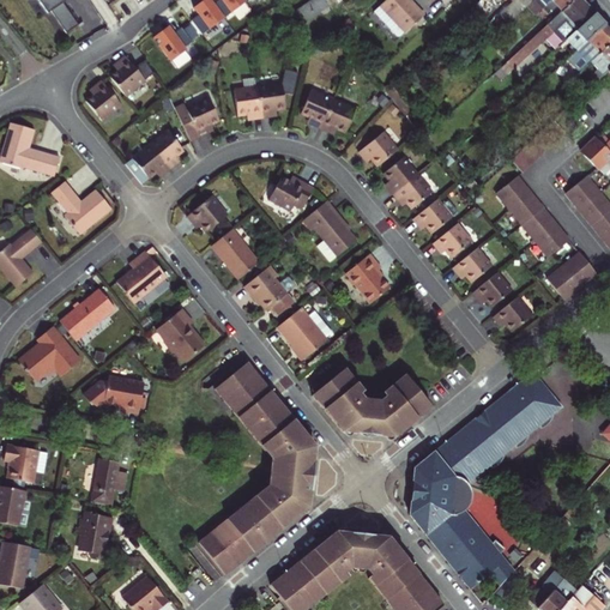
[(64,32),(80,22),(66,0),(36,0),(46,13),(48,11),(64,32)]
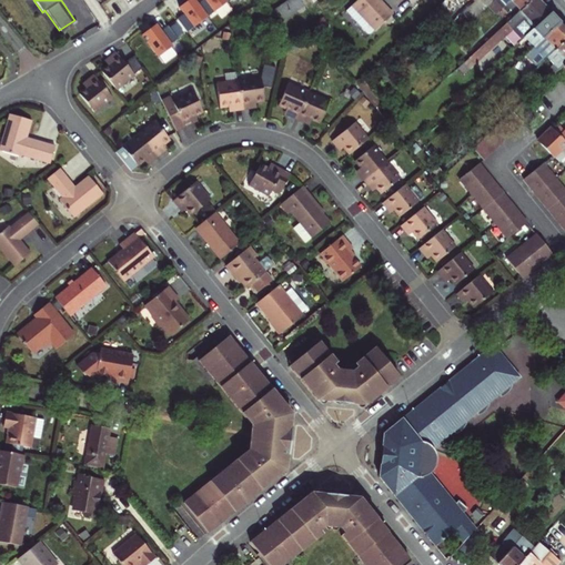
[(190,28),(205,17),(197,4),(198,4),(194,0),(188,0),(182,3),(188,10),(181,16),(190,28)]
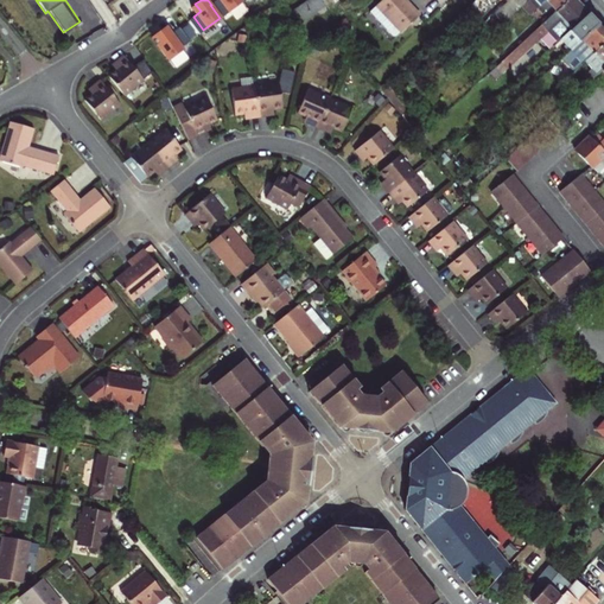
[(220,18),(242,2),(240,0),(215,0),(208,0),(211,5),(210,5),(220,18)]
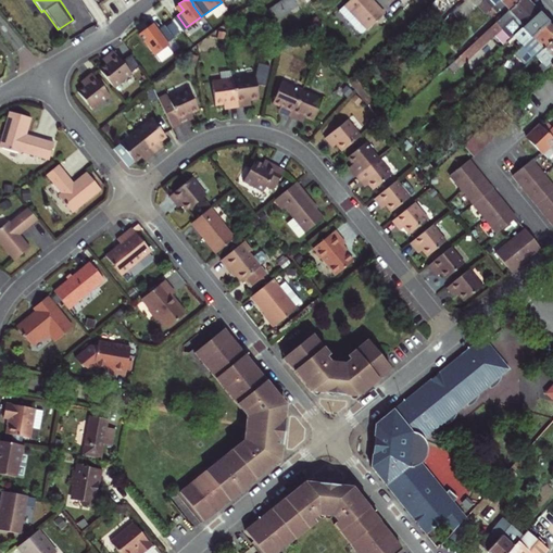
[(280,0),(271,8),(278,20),(301,3),(299,0),(280,0)]
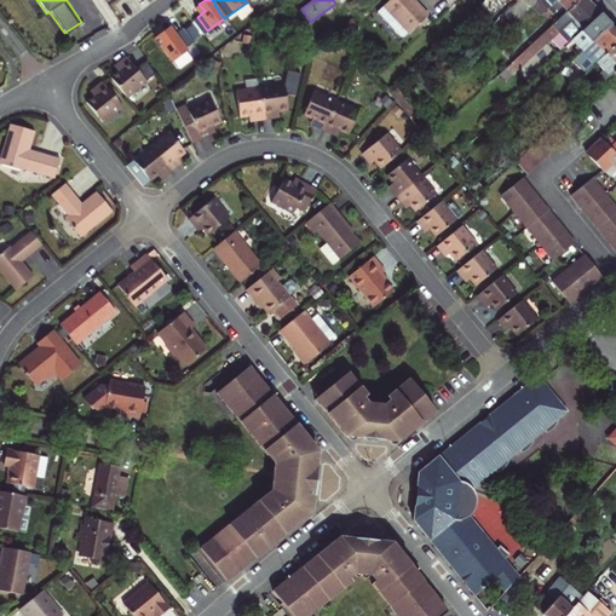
[(391,0),(387,4),(399,17),(393,22),(406,35),(409,35),(413,32),(414,33),(435,13),(421,0),(391,0)]
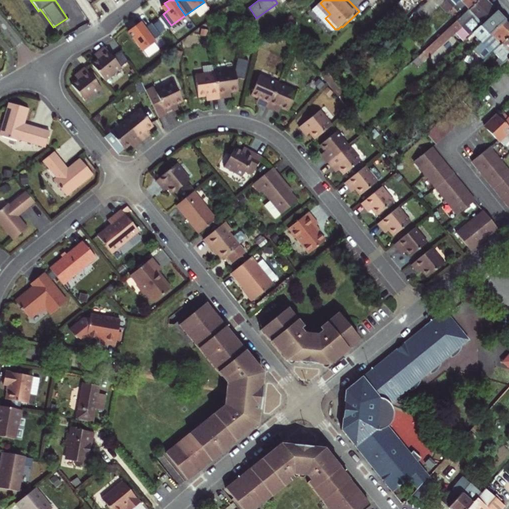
[(422,0),(424,2),(416,10),(423,18),(438,4),(443,0),(422,0)]
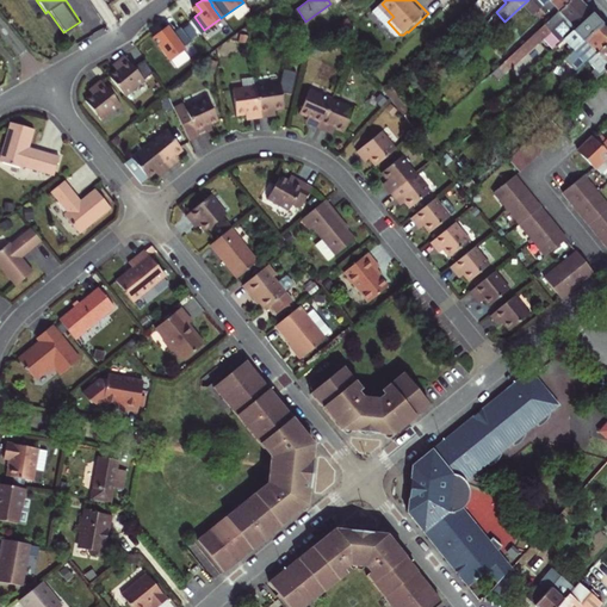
[(569,0),(559,10),(505,59),(512,68),(552,31),(561,41),(564,38),(568,35),(573,30),(593,12),(581,0),(569,0)]
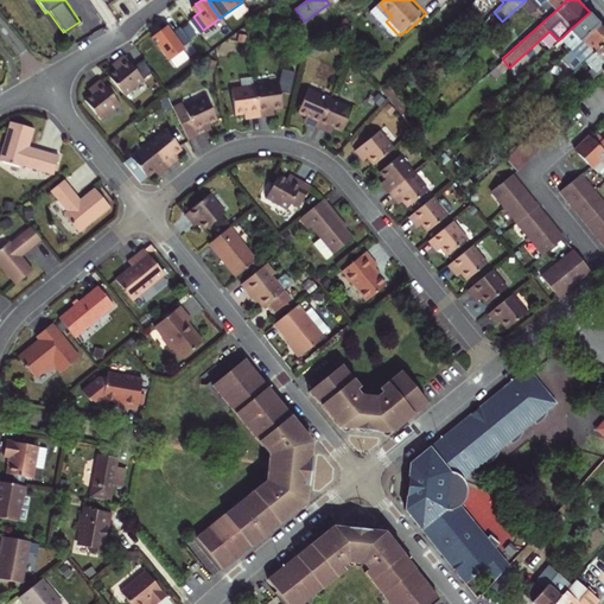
[(526,0),(520,5),(531,17),(542,6),(546,10),(552,4),(557,10),(566,0),(542,0),(540,2),(538,0),(526,0)]
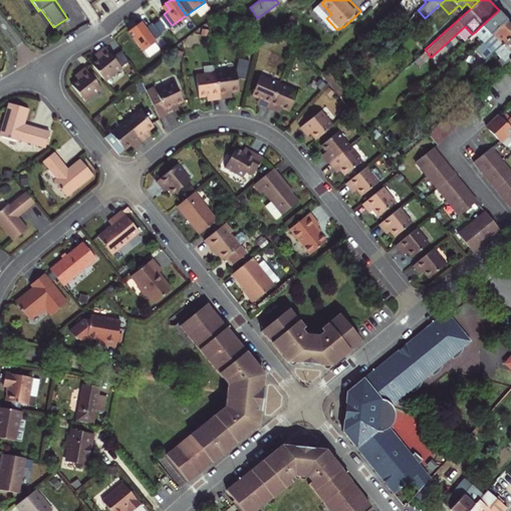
[(481,38),(483,40),(486,37),(507,18),(499,10),(482,25),(478,29),(475,32),(479,36),(477,37),(479,39),(481,38)]
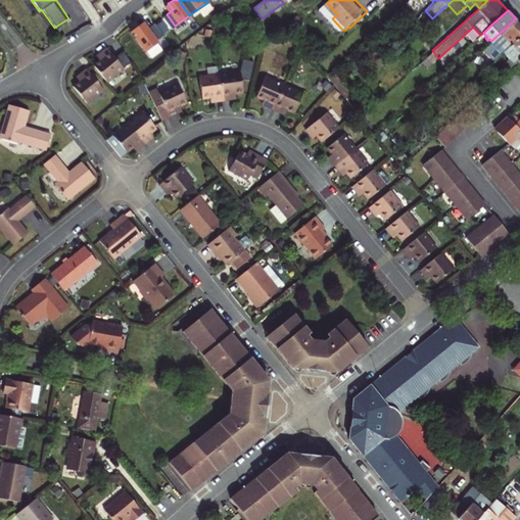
[(483,48),(493,60),(508,48),(519,37),(519,22),(516,18),(494,38),(491,41),(489,42),(488,44),(483,48)]
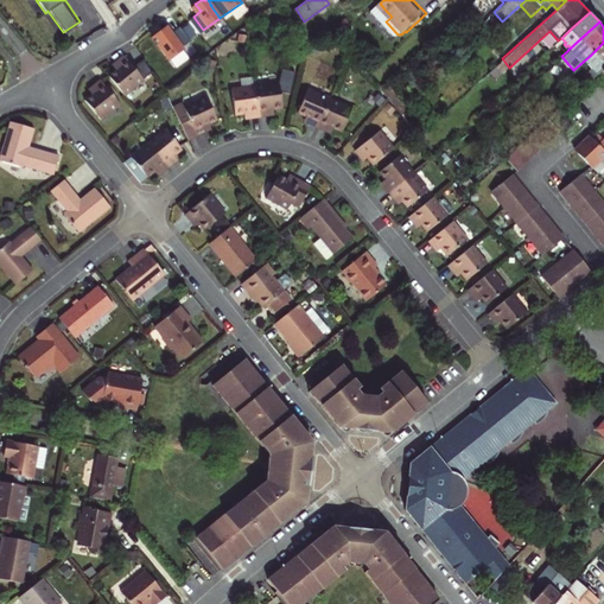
[(154,35),(172,57),(189,45),(186,43),(194,38),(183,24),(176,30),(171,23),(154,35)]
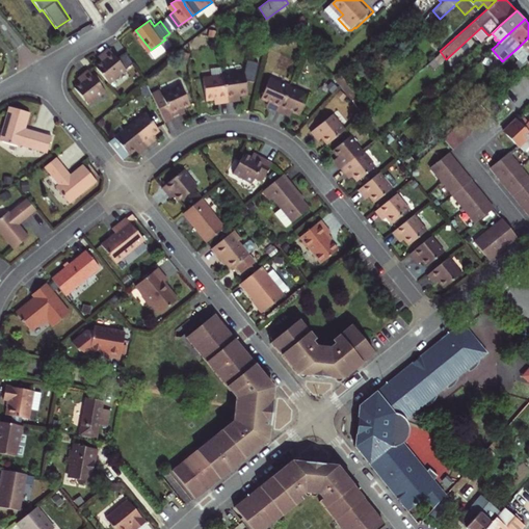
[(528,59),(528,37),(517,49),(522,54),(516,60),(521,65),(528,59)]
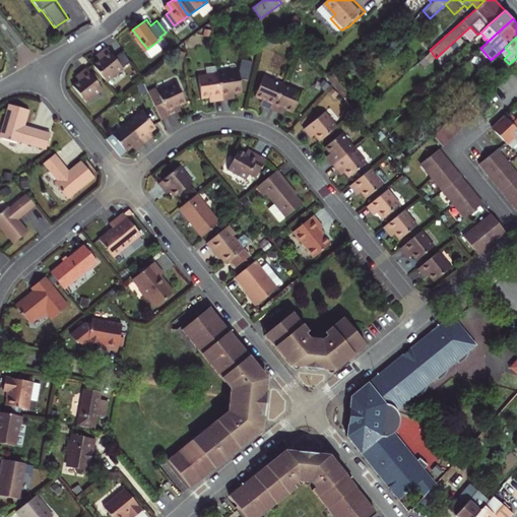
[(106,48),(94,56),(98,60),(91,65),(106,82),(130,63),(123,52),(114,59),(106,48)]
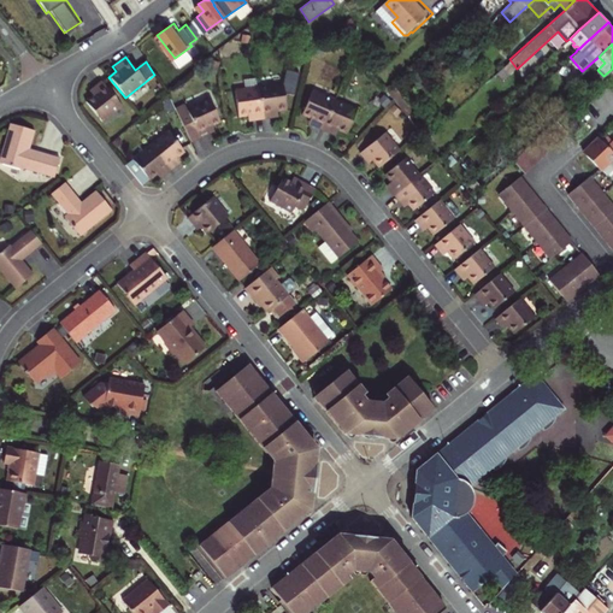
[(505,64),(499,69),(505,75),(510,70),(505,64)]
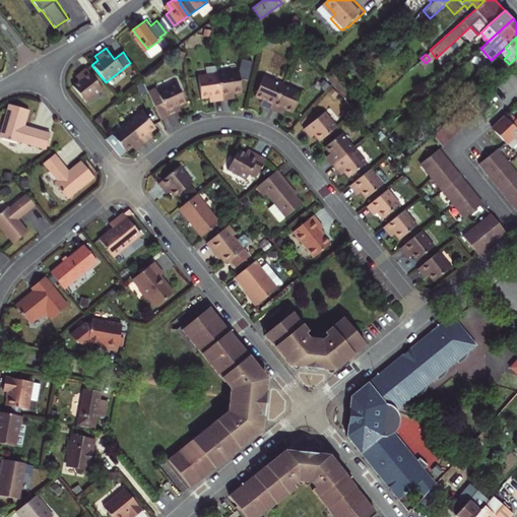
[(86,103),(103,90),(84,68),(77,74),(80,78),(76,81),(78,83),(74,86),(86,103)]
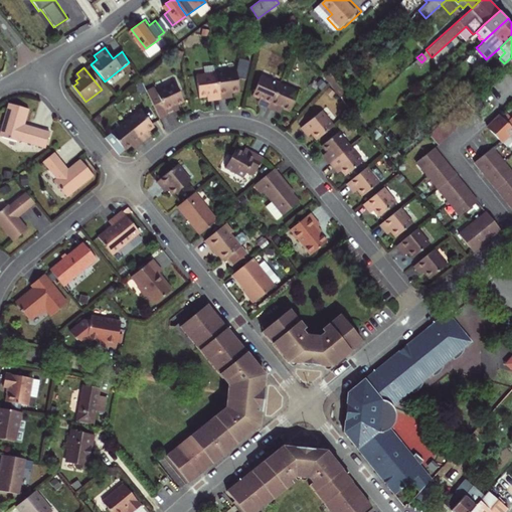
[(237,91),(235,69),(216,71),(219,97),(227,96),(227,94),(231,93),(231,91),(237,91)]
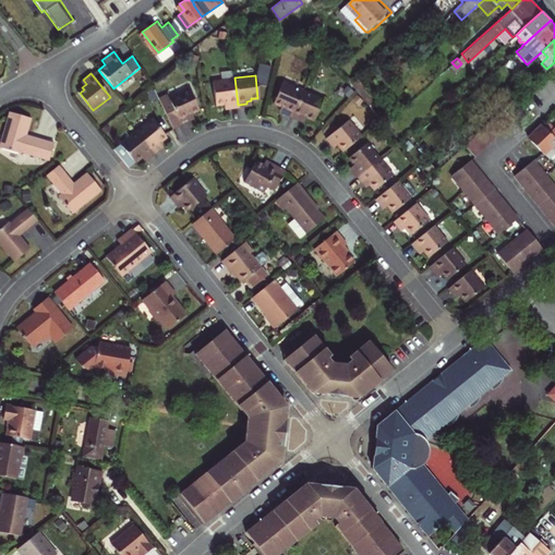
[(229,106),(238,105),(234,77),(213,80),(215,103),(225,101),(225,104),(229,104),(229,106)]
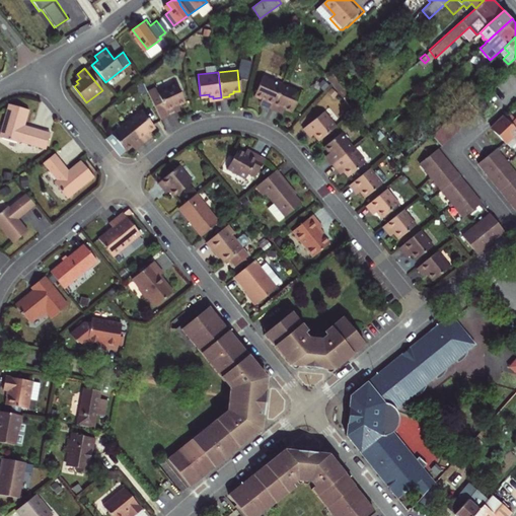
[(264,102),(271,105),(282,80),(264,72),(254,91),(262,94),(261,97),(265,99),(264,102)]
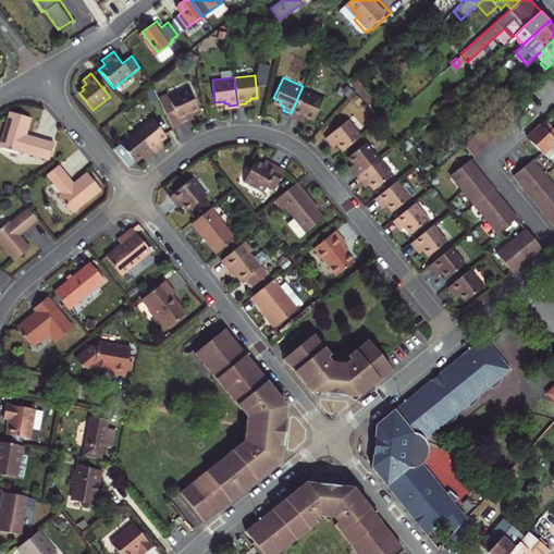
[(322,95),(303,86),(291,113),(297,115),(298,113),(305,115),(306,112),(312,115),(322,95)]
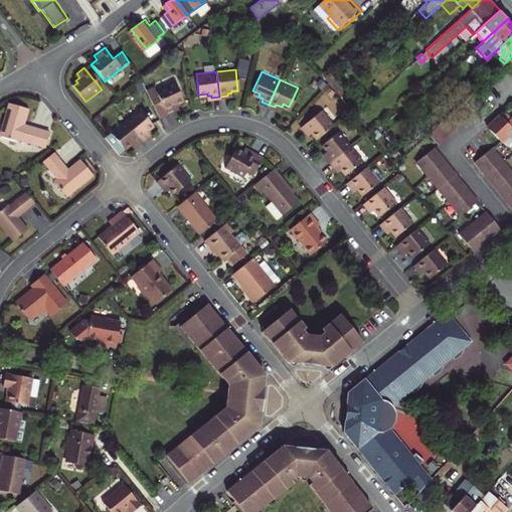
[(175,108),(172,102),(177,100),(181,98),(173,80),(157,89),(155,84),(145,90),(157,116),(175,108)]
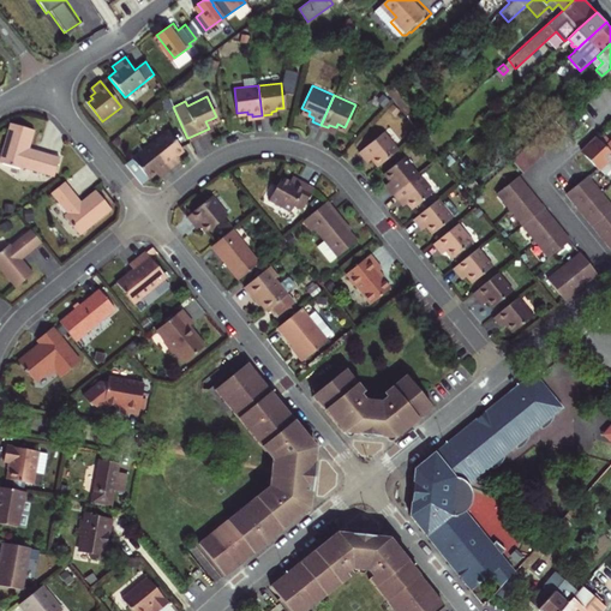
[(154,123),(149,117),(142,123),(147,129),(154,123)]
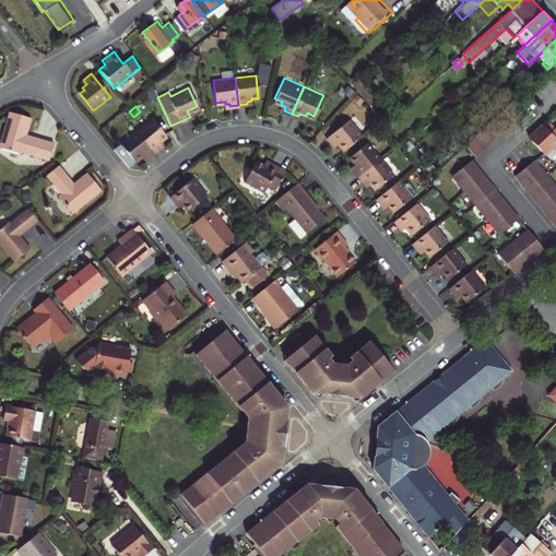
[(57,139),(31,132),(35,115),(12,109),(2,146),(50,160),(57,139)]
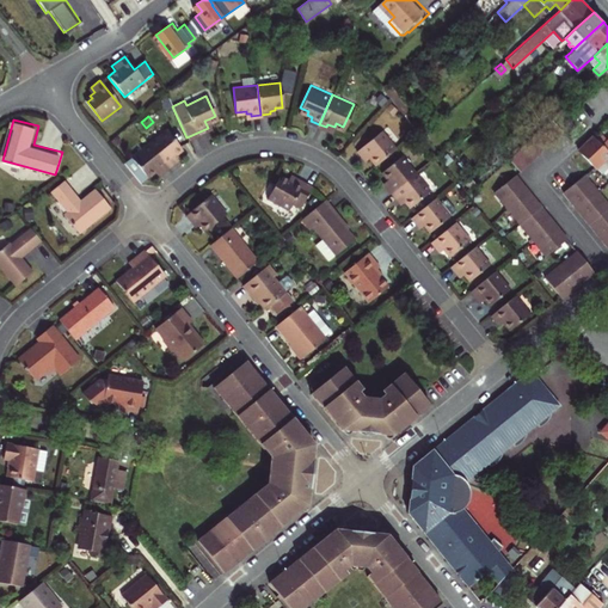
[(562,130),(551,120),(509,157),(520,169),(562,130)]
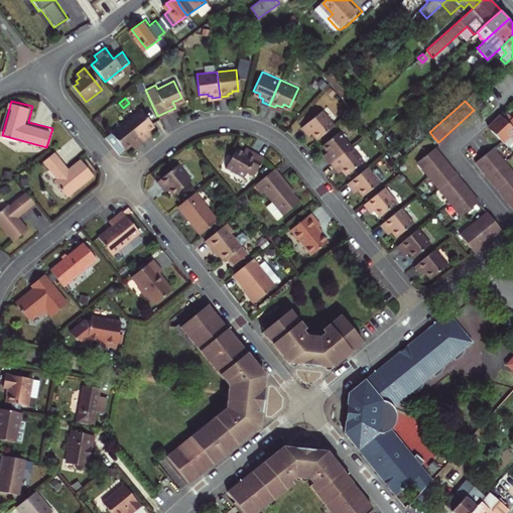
[(138,108),(125,120),(141,140),(150,133),(147,129),(152,125),(138,108)]
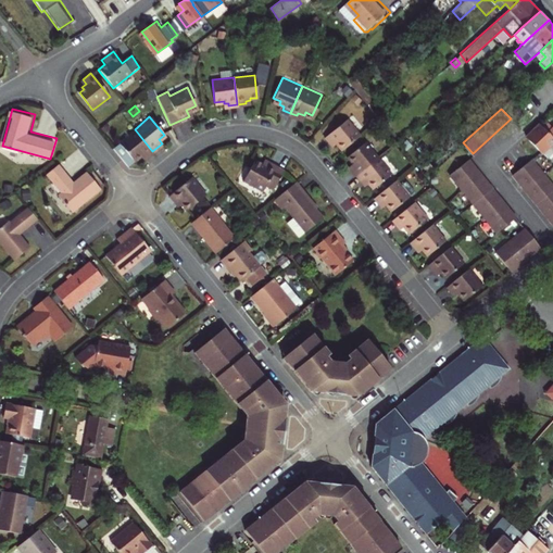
[(340,141),(344,146),(361,133),(348,116),(325,134),(331,141),(334,139),(337,143),(340,141)]
